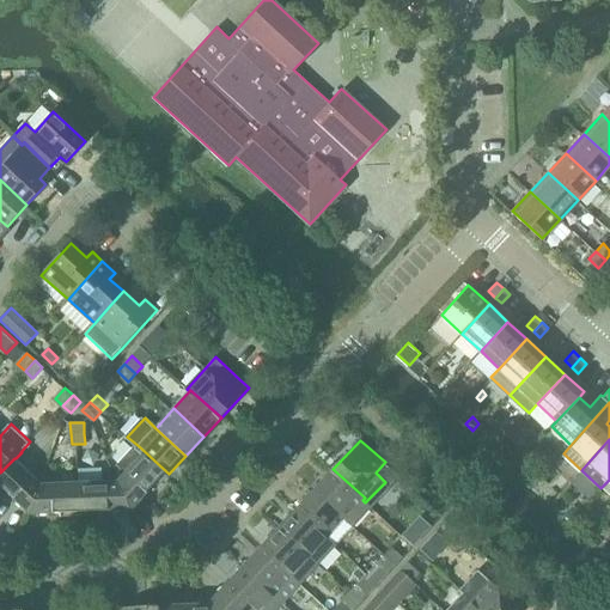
[(120,468),(127,473),(120,481),(119,481),(130,511),(132,511),(152,487),(154,489),(169,474),(139,446),(120,468)]
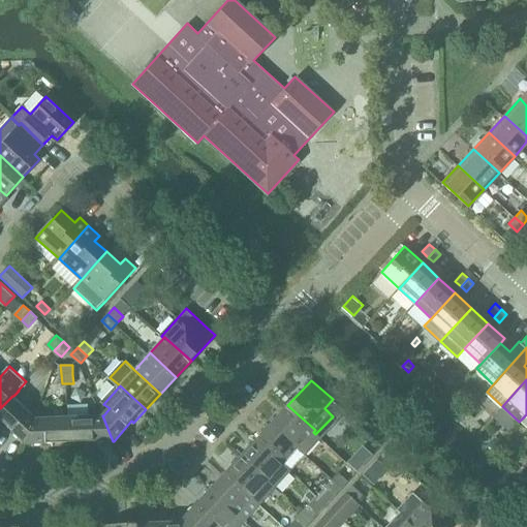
[(443,393),(437,398),(443,404),(450,399),(443,393)]
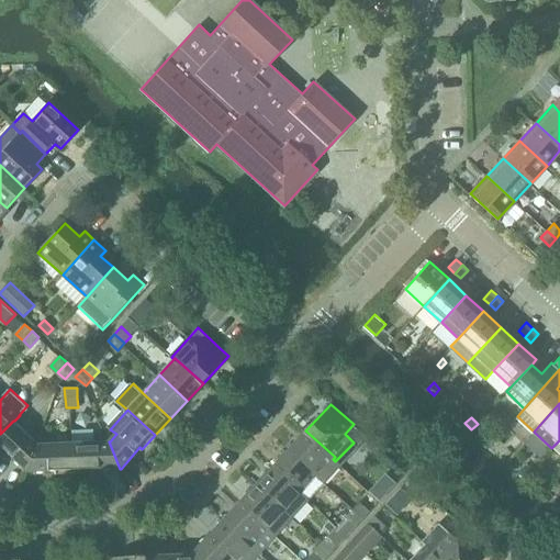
[(30,471),(38,444),(14,421),(13,421),(0,434),(0,449),(6,455),(9,452),(30,471)]
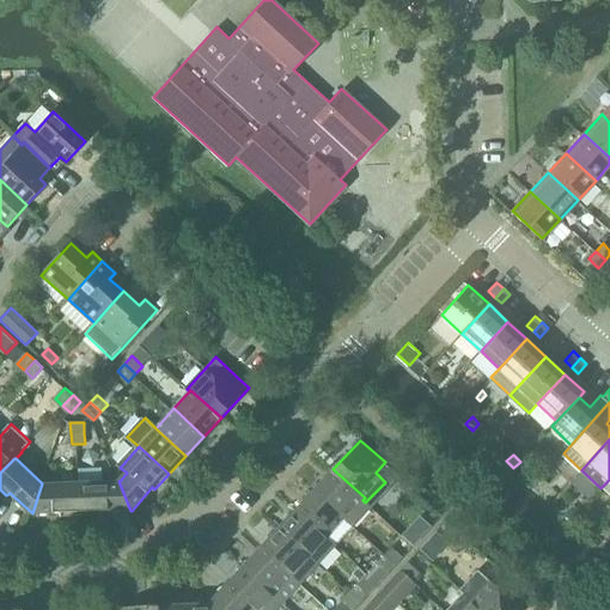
[(543,458),(532,469),(541,477),(551,465),(543,458)]
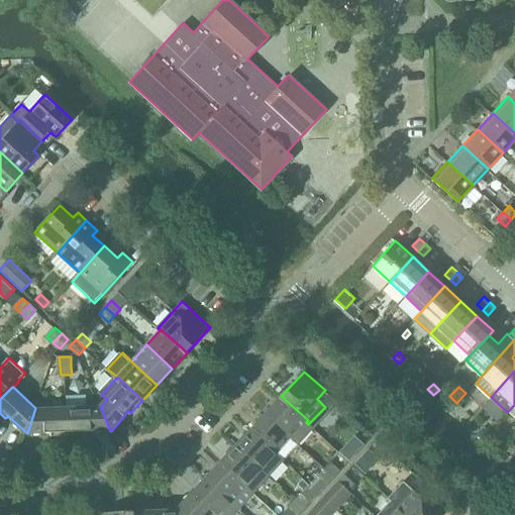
[(308,420),(281,396),(267,412),(293,436),(306,422),(308,420)]
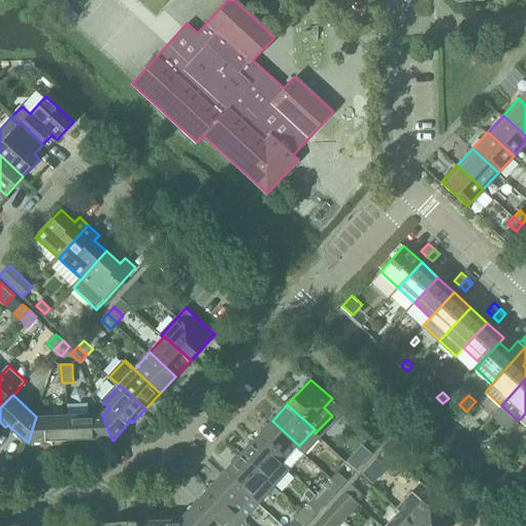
[(69,417),(70,446),(88,445),(88,441),(112,440),(102,415),(69,417)]
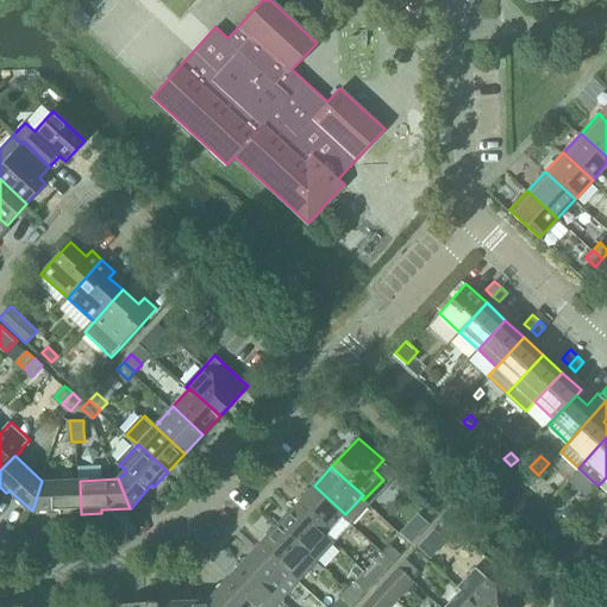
[(42,481),(32,511),(61,509),(62,514),(81,514),(80,481),(43,482),(42,481)]
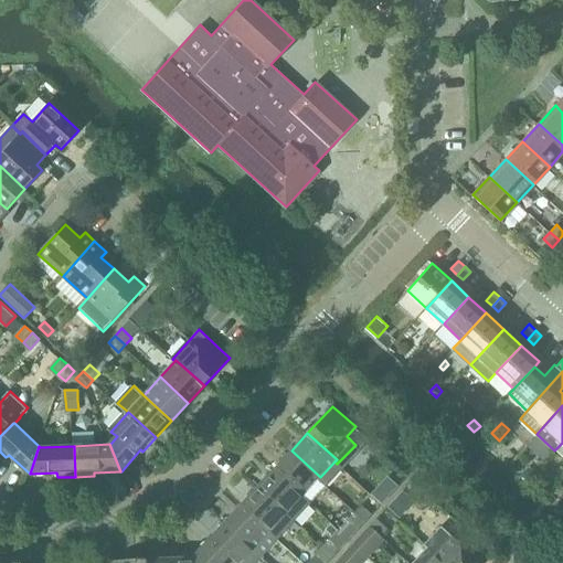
[(275,468),(304,495),(320,477),(291,450),(275,468)]
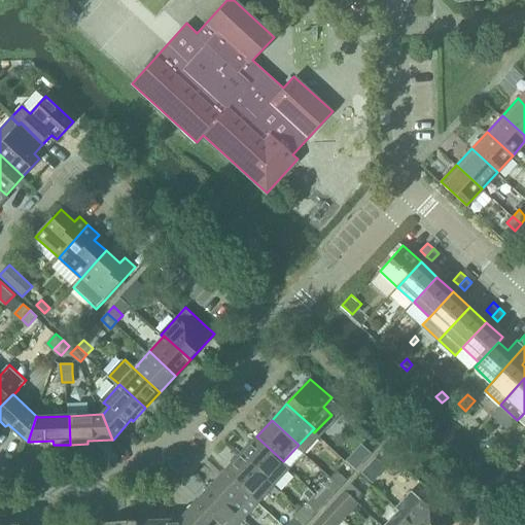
[(292,469),(283,461),(256,436),(241,454),(277,487),(292,469)]
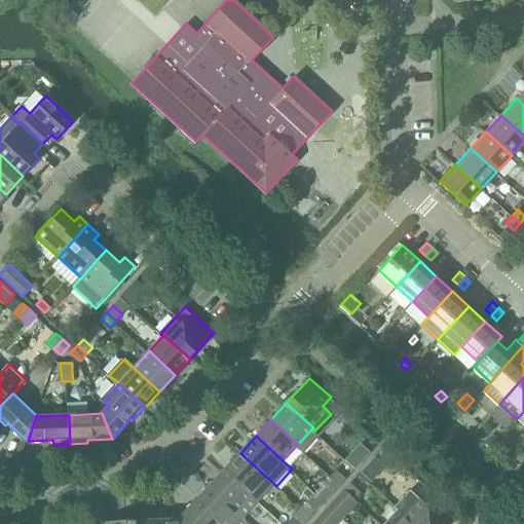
[(364,439),(349,454),(361,465),(375,450),(364,439)]
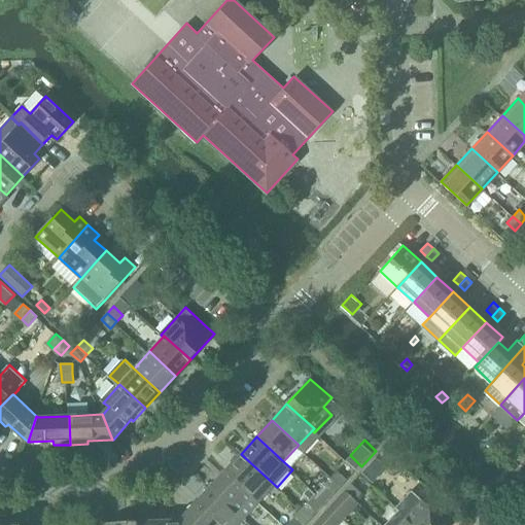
[(225,469),(261,502),(277,487),(241,454),(225,469)]
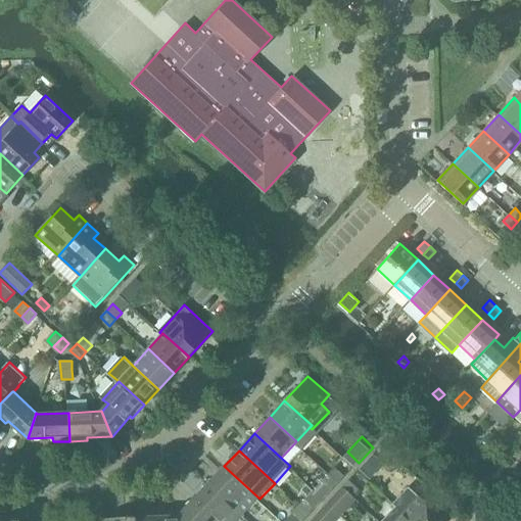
[(374,454),(360,469),(370,478),(384,463),(374,454)]
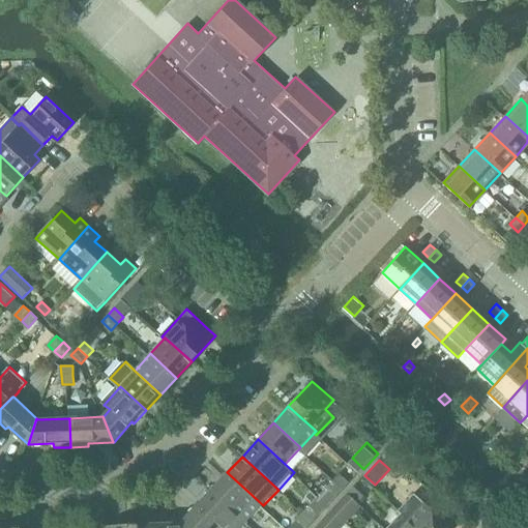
[(527,464),(518,472),(525,478),(527,475),(527,464)]
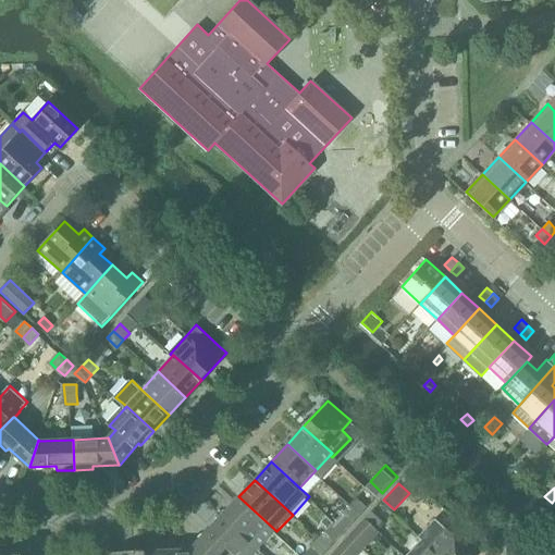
[(276,531),(238,496),(223,514),(261,549),(276,531)]
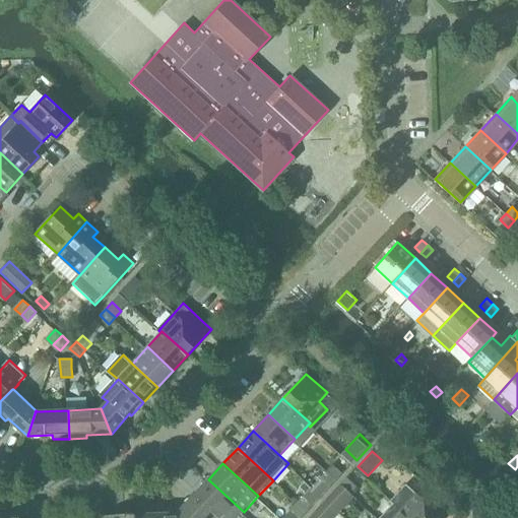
[(328,470),(337,478),(343,472),(333,464),(328,470)]
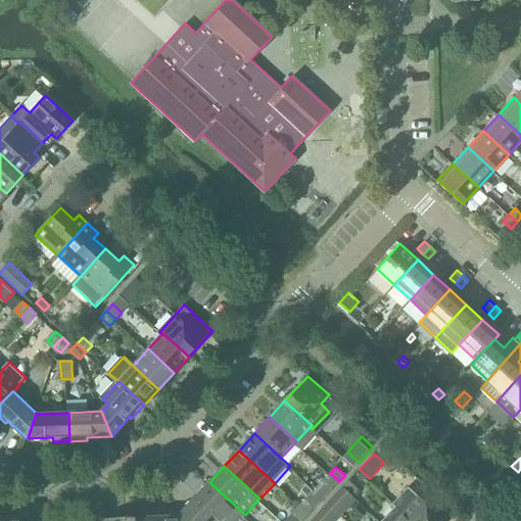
[(339,481),(330,473),(323,480),(332,489),(339,481)]
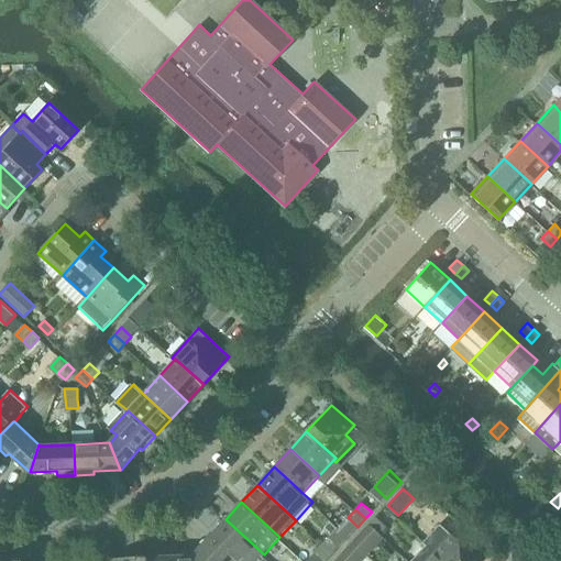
[(371,523),(382,532),(387,526),(376,516),(371,523)]
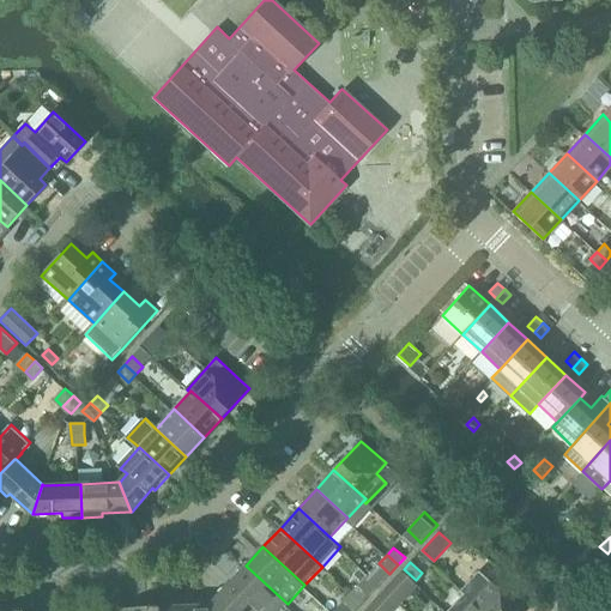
[(228,585),(255,610),(279,610),(288,604),(246,566),(228,585)]
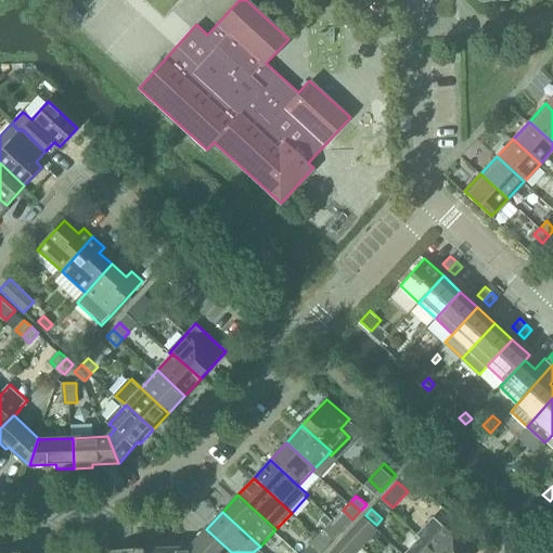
[(376,525),(365,515),(349,532),(360,542),(376,525)]
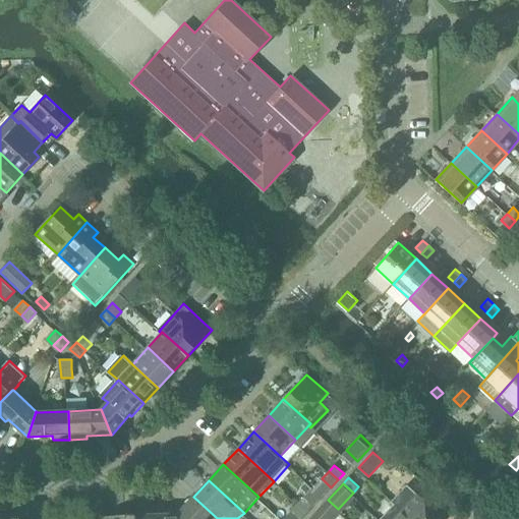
[(416,493),(414,496),(405,486),(393,501),(402,509),(400,510),(403,513),(404,511),(412,518),(445,518),(454,510),(445,503),(437,511),(416,493)]
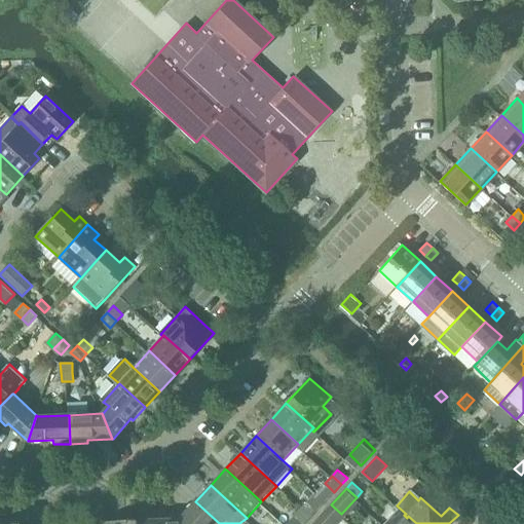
[(179,519),(181,523),(219,523),(195,501),(179,519)]
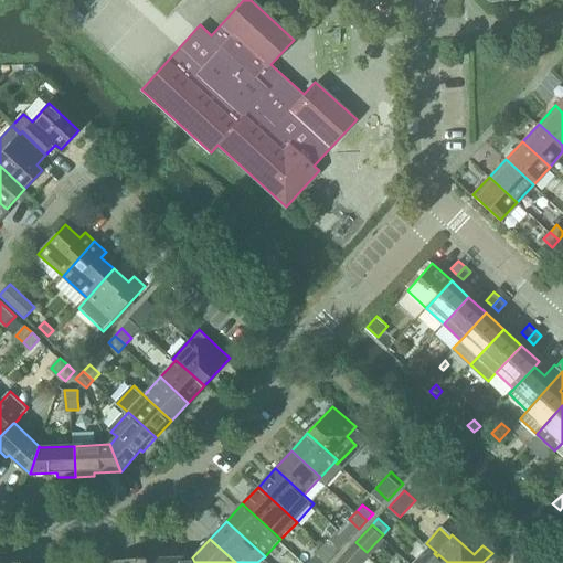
[(324,546),(333,556),(340,549),(330,540),(324,546)]
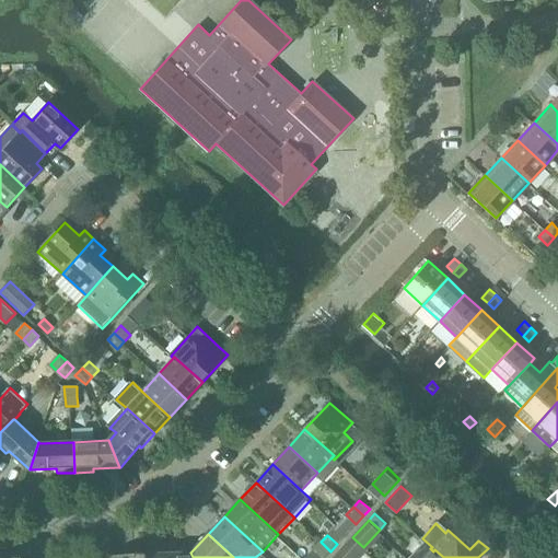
[(336,556),(338,557),(352,557),(363,547),(352,537),(336,556)]
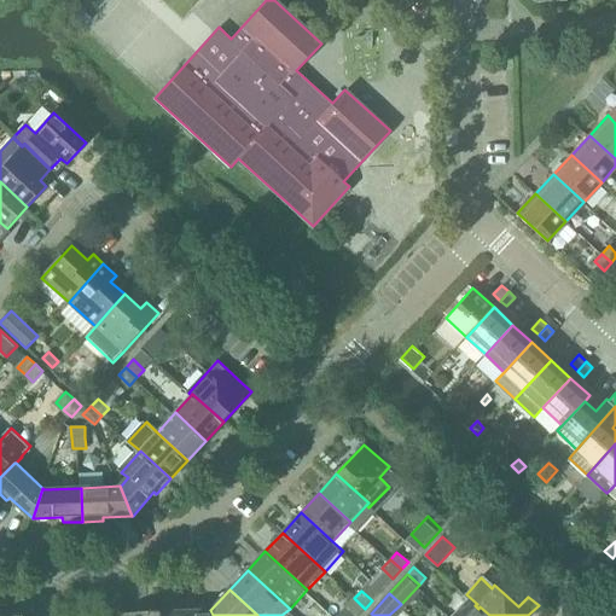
[(452,615),(489,615),(480,606),(478,609),(475,605),(477,604),(466,594),(462,599),(465,602),(452,615)]
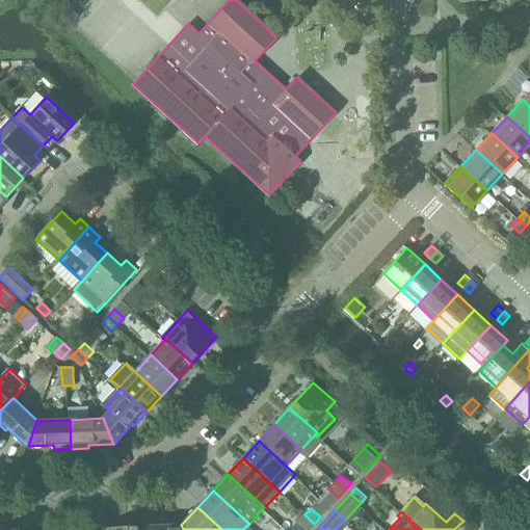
[(308,529),(314,524),(305,514),(298,522),(307,529),(308,529)]
